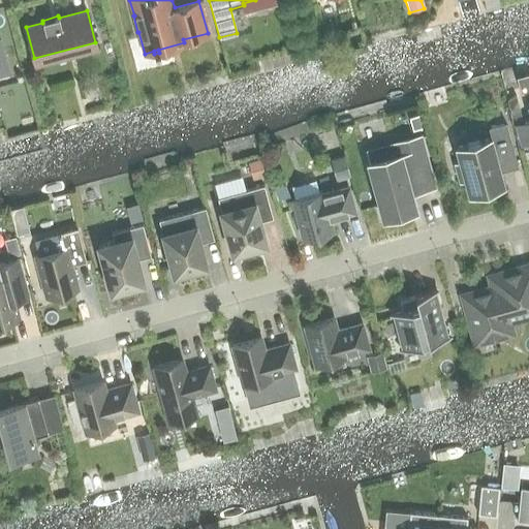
[(516,96),(507,100),(511,118),(521,116),(516,96)]
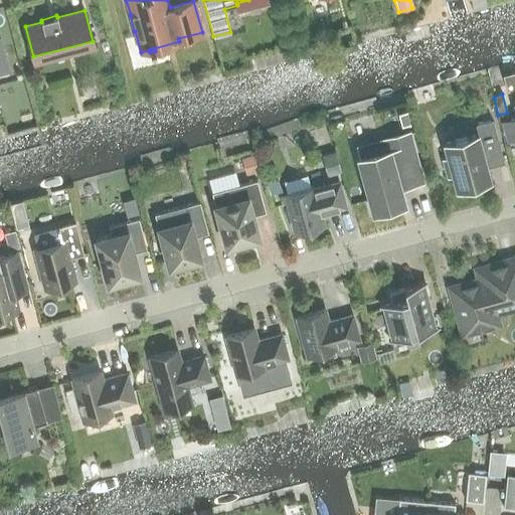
[(514,100),(513,101),(514,107),(514,119),(504,122),(509,140),(514,137),(514,100)]
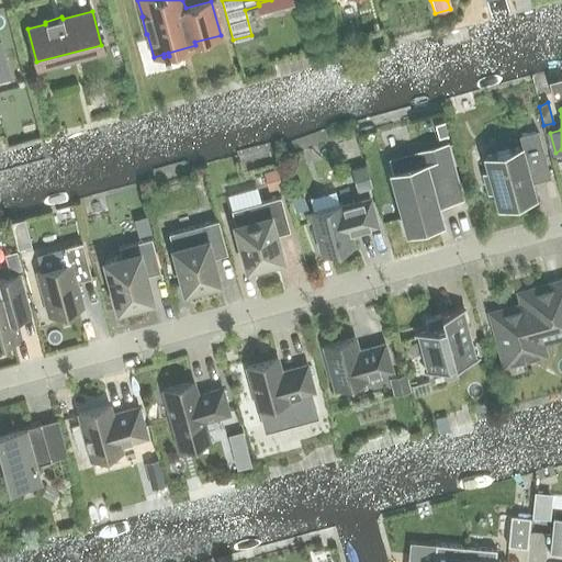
[(444,124),(435,126),(439,138),(447,136),(444,124)]
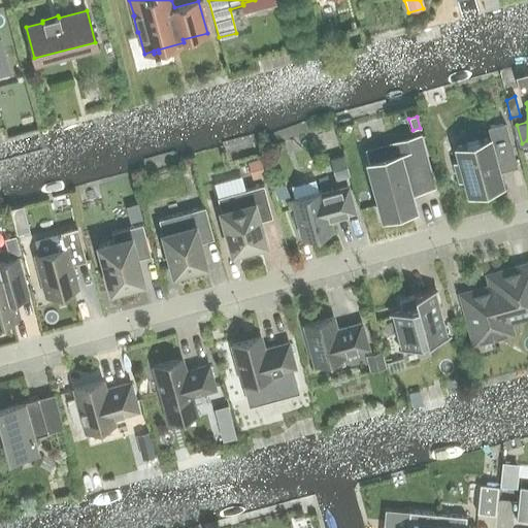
[(455,163),(459,179),(464,178),(467,192),(466,192),(466,194),(502,184),(502,183),(500,183),(497,168),(515,164),(516,166),(517,166),(504,123),(487,127),(490,138),(454,147),(455,150),(456,149),(460,162),(455,163)]
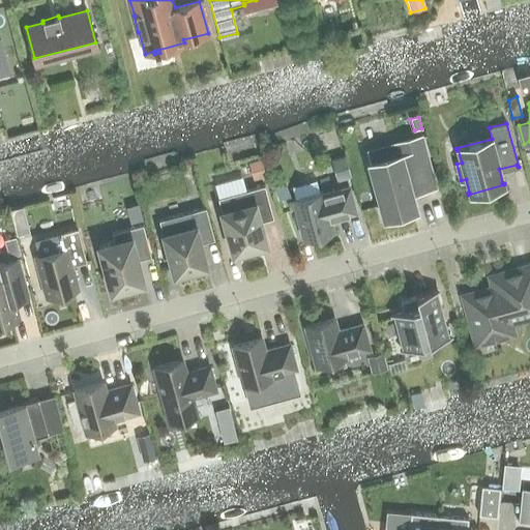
[(420,137),(395,144),(399,154),(369,163),(384,217),(415,209),(410,193),(434,186),(420,137)]
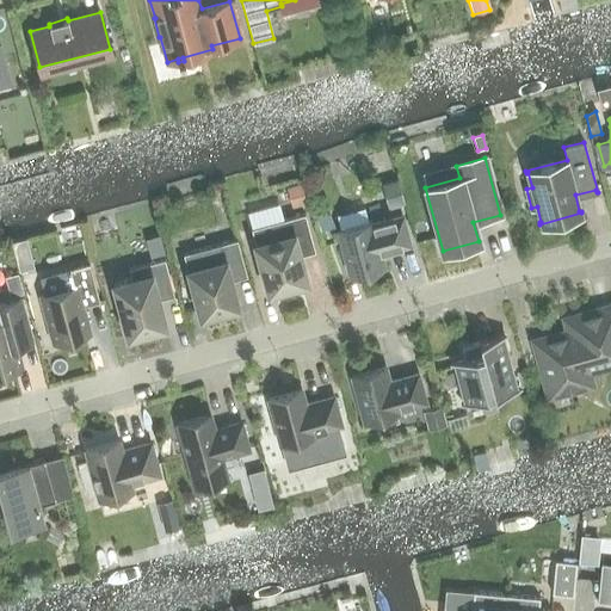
[(301,185),(288,189),(292,208),(307,204),(301,185)]
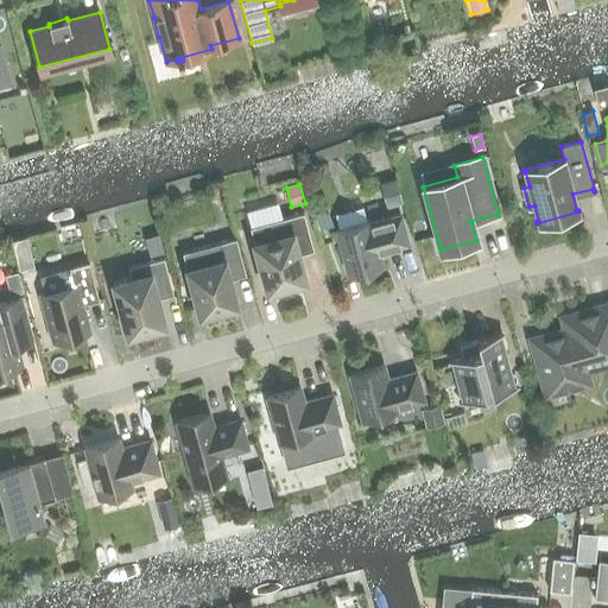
[(397,184),(381,189),(387,208),(403,204),(397,184)]
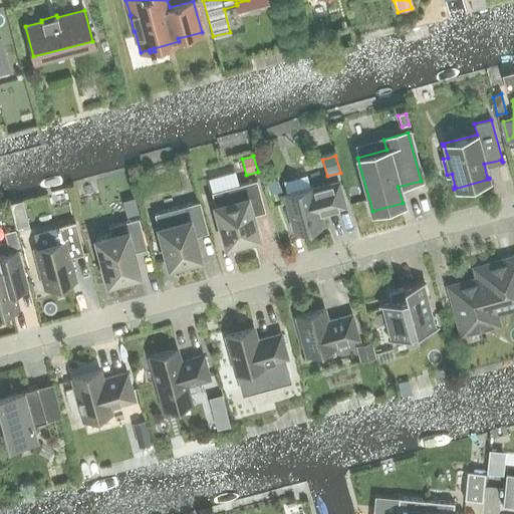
[(257,236),(251,215),(264,211),(256,180),(212,192),(226,245),(257,236)]
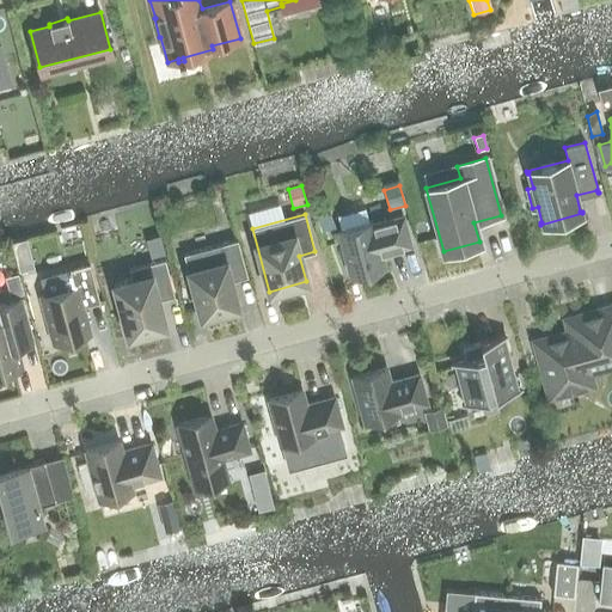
[(338,231),(350,276),(384,268),(380,252),(410,244),(402,216),(372,225),(372,222),(338,231)]
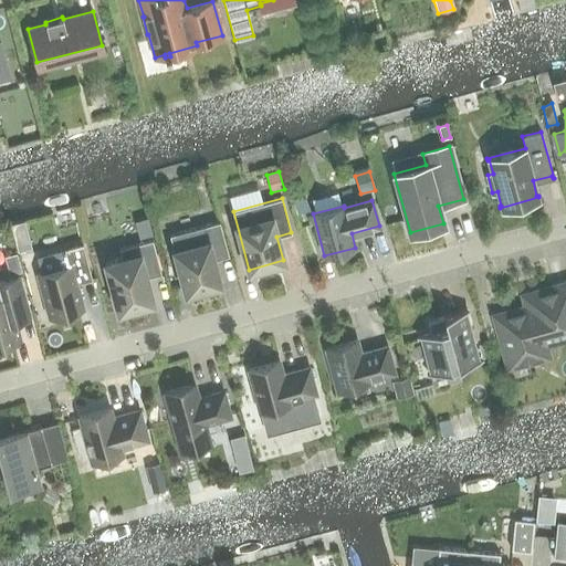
[(305,201),(293,206),(297,217),(310,213),(305,201)]
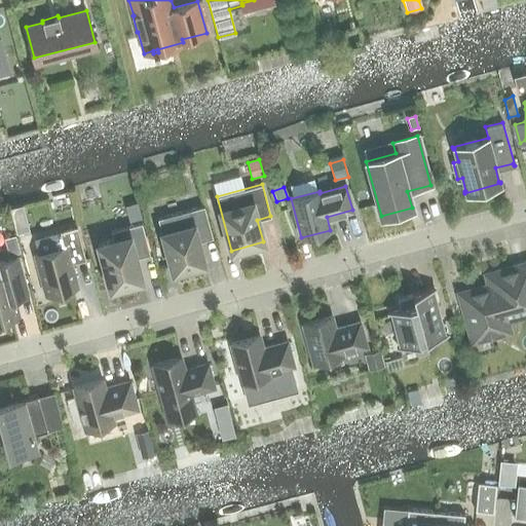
[(213,237),(203,205),(157,219),(173,272),(204,264),(198,241),(213,237)]
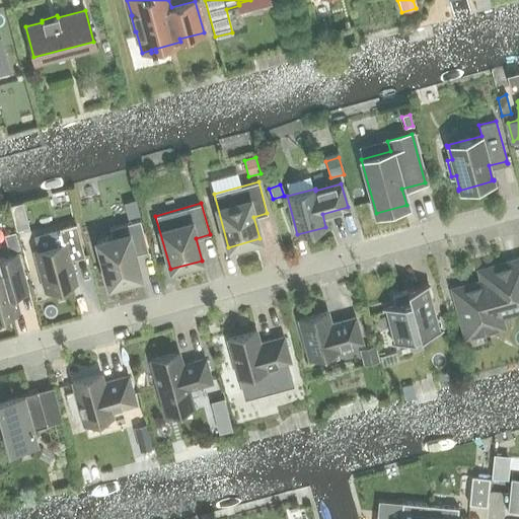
[(20,204),(9,207),(12,215),(22,212),(20,204)]
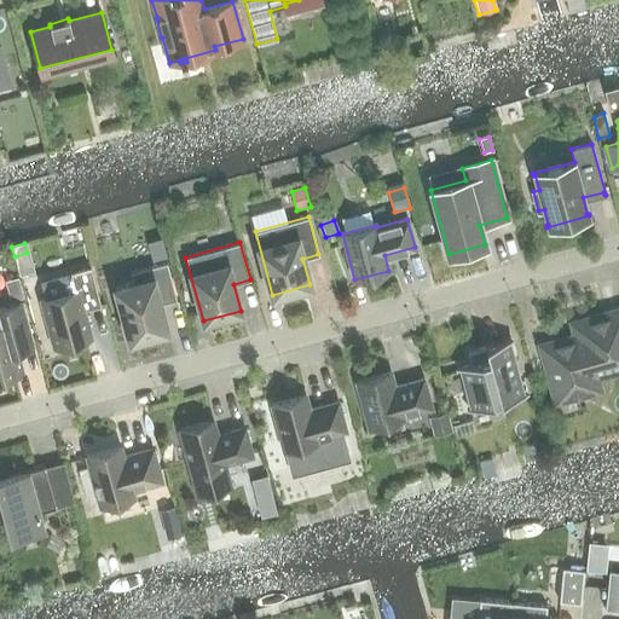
[(177,300),(166,262),(131,272),(133,283),(115,288),(129,341),(167,331),(160,304),(177,300)]
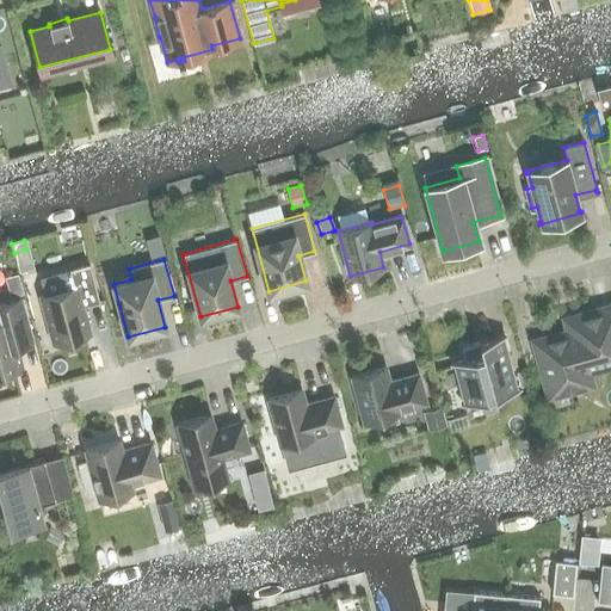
[(53,343),(90,332),(82,306),(99,302),(90,265),(71,270),(75,287),(39,296),(53,343)]
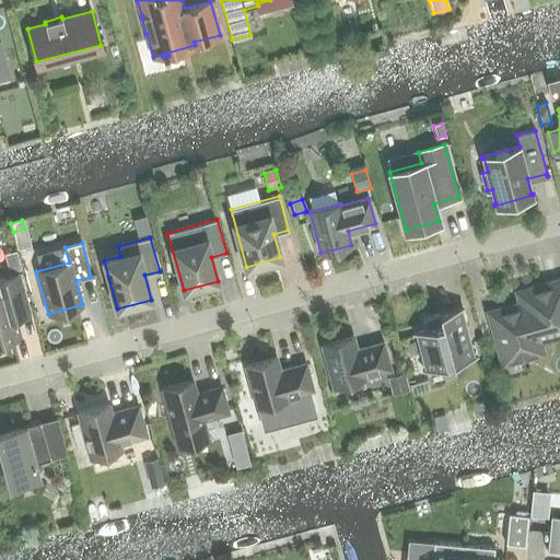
[(15,252),(4,255),(10,272),(21,270),(15,252)]
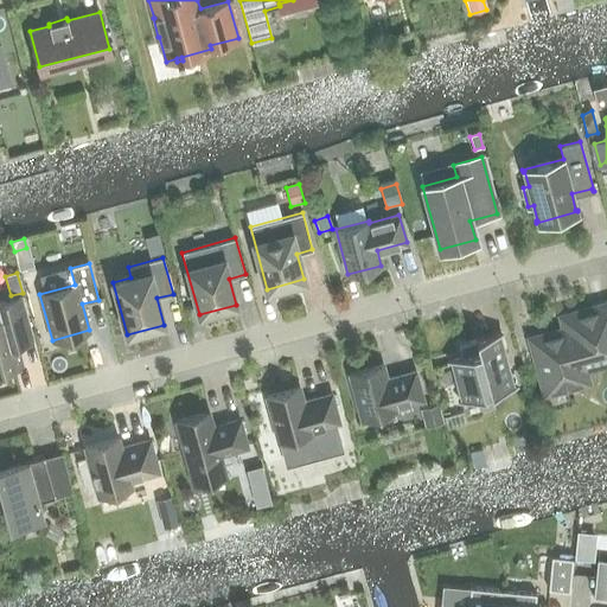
[(0,369),(21,363),(17,343),(32,338),(21,296),(0,301),(0,369)]
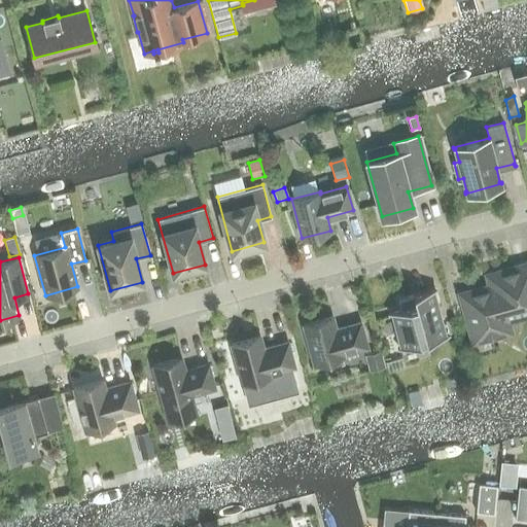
[(490,285),(459,293),(472,343),(511,332),(506,316),(526,310),(526,262),(495,272),(497,279),(488,281),(490,285)]
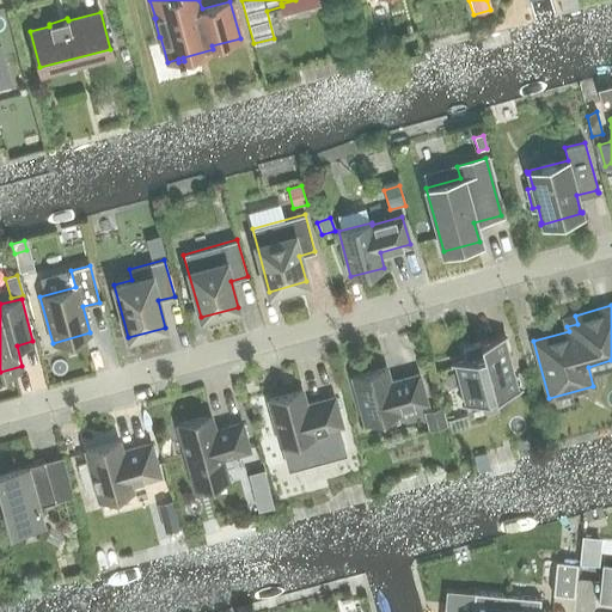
[(465,360),(454,362),(465,404),(518,390),(503,336),(479,342),(479,343),(461,348),(465,360)]
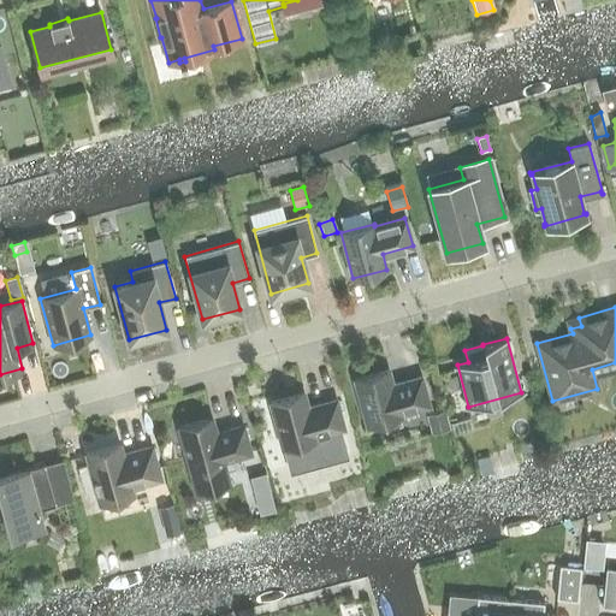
[(391,385),(388,371),(355,379),(367,426),(401,418),(400,414),(428,406),(421,378),(391,385)]
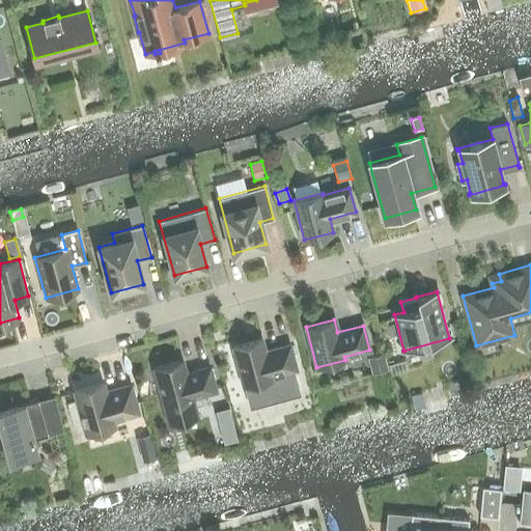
[(261,339),(233,346),(244,386),(248,402),(277,395),(272,379),(273,379),(272,376),(294,370),(297,369),(289,345),(266,352),(261,339)]
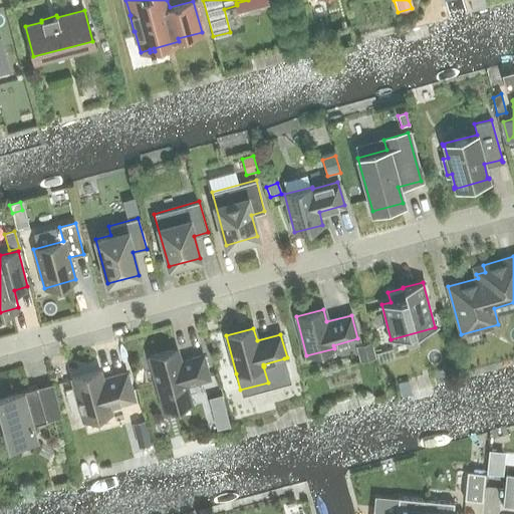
[(370,342),(359,345),(363,361),(375,357),(370,342)]
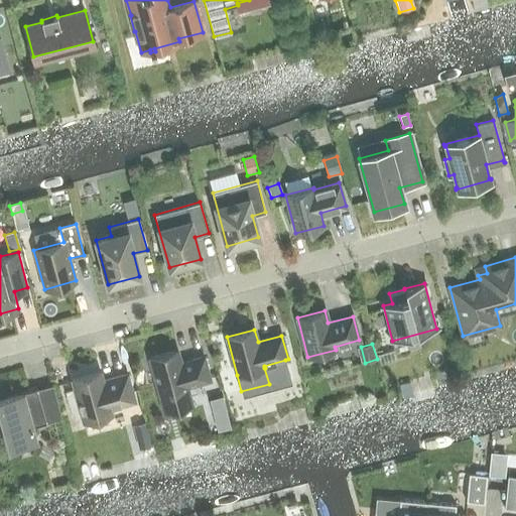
[(187,386),(210,380),(204,357),(180,363),(177,351),(149,358),(160,396),(187,389),(187,386)]
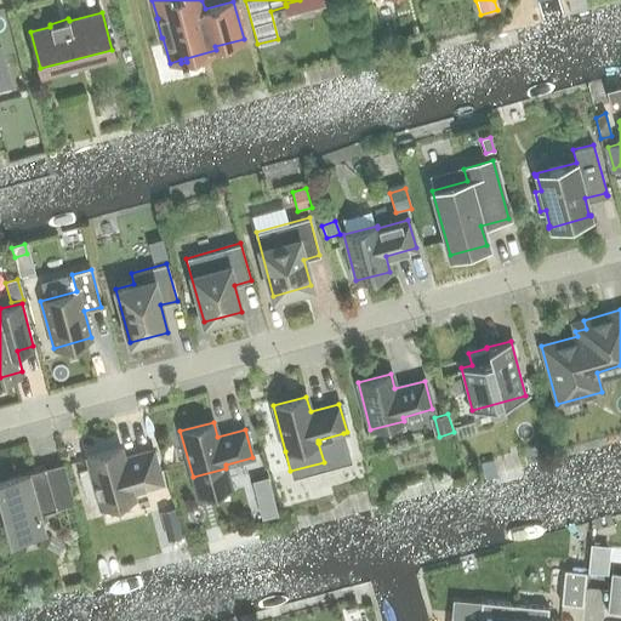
[(161,483),(153,450),(124,459),(120,448),(86,456),(101,507),(135,499),(132,491),(161,483)]
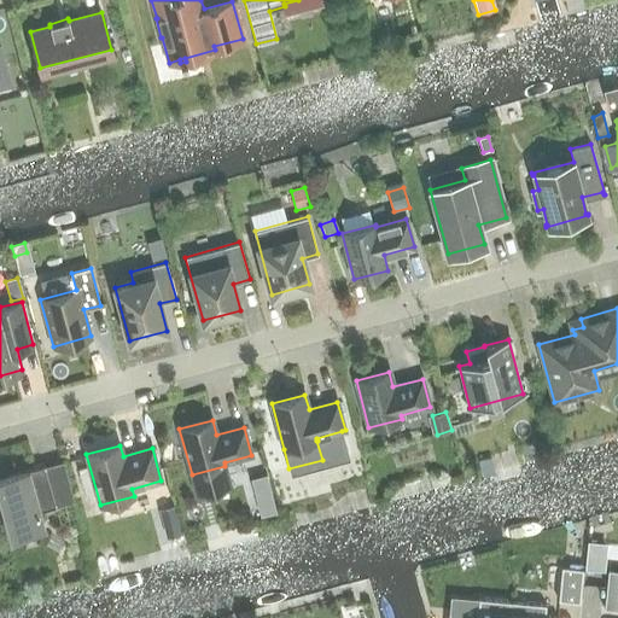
[(490,458),(478,461),(483,477),(495,473),(490,458)]
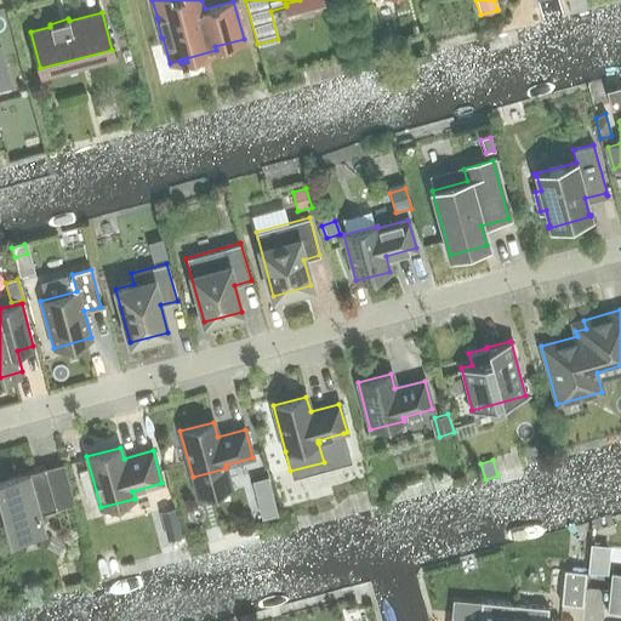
[(74,503),(69,486),(51,491),(45,468),(0,479),(0,523),(7,522),(11,537),(43,529),(39,513),(56,508),(74,503)]
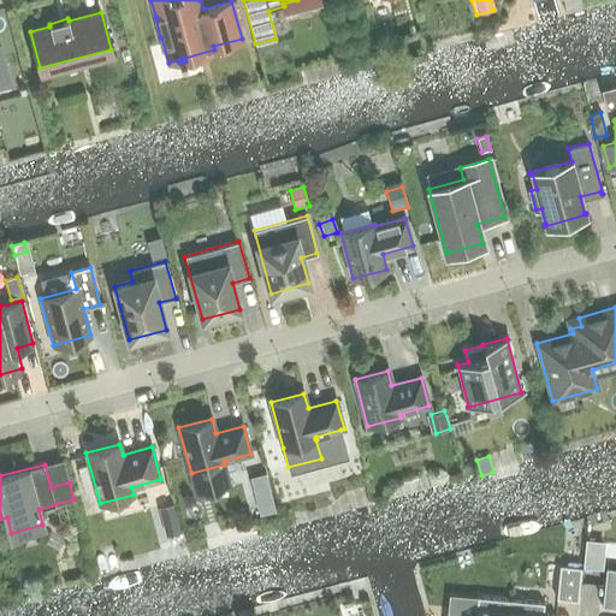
[(265,473),(250,477),(253,486),(267,483),(265,473)]
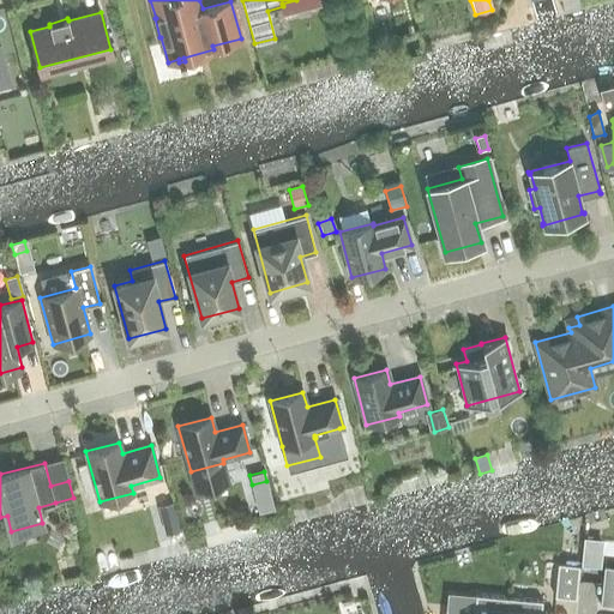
[(173,501),(160,505),(163,519),(176,516),(173,501)]
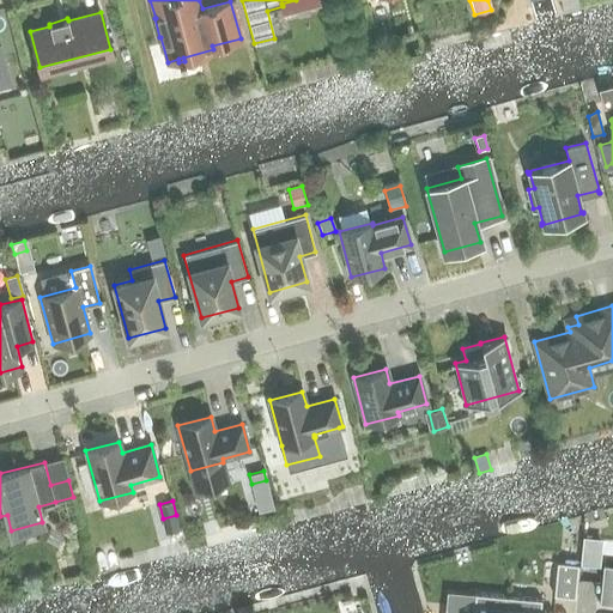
[(557,564),(554,595),(575,598),(578,565),(557,564)]
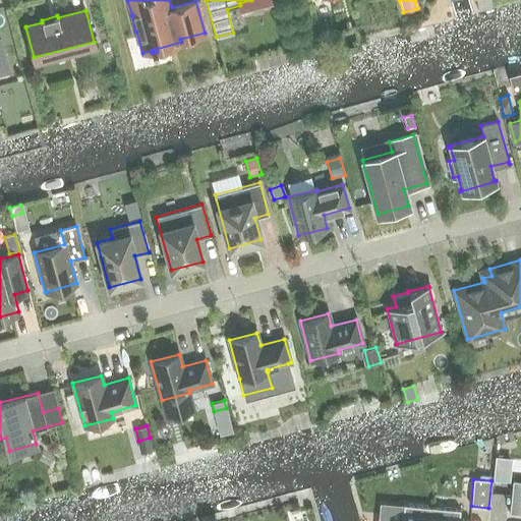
[(520,480),(512,480),(509,513),(520,514),(520,480)]
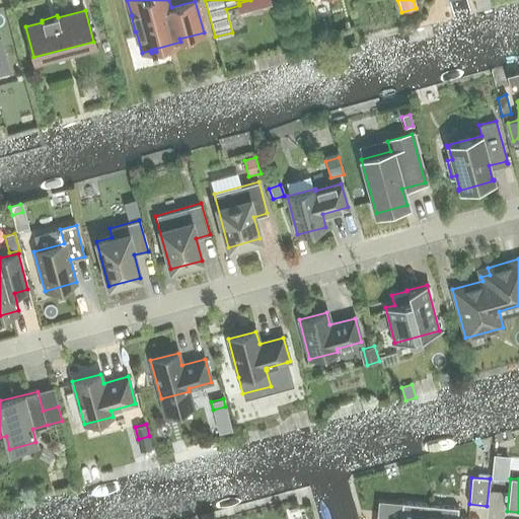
[(375,518),(428,518),(430,505),(401,503),(399,518),(387,518),(376,518),(375,518)]
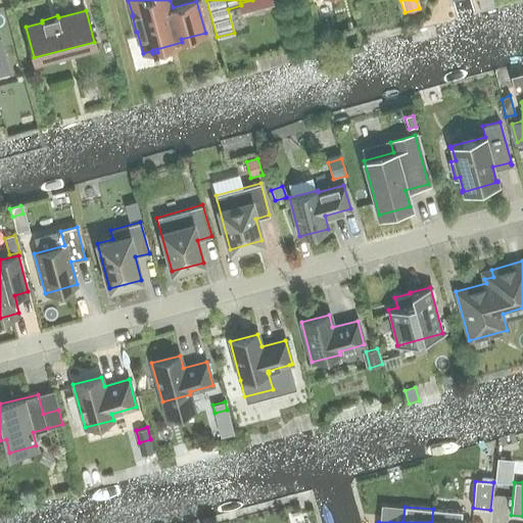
[(433,509),(431,522),(471,522),(472,522),(461,522),(462,512),(433,509)]
